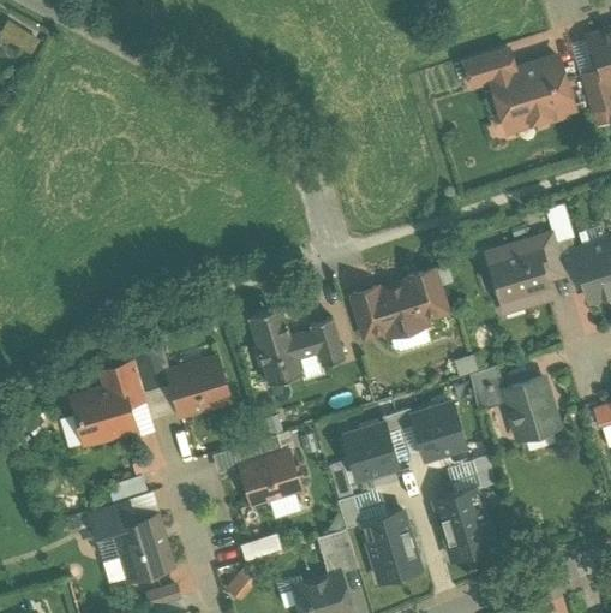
[(610,19),(571,34),(586,73),(579,76),(597,131),(610,128),(610,19)]
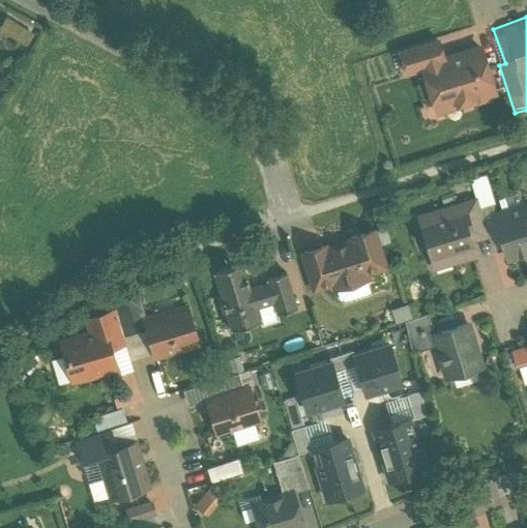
[(0,31),(0,35),(27,47),(33,31),(4,21),(0,31)]
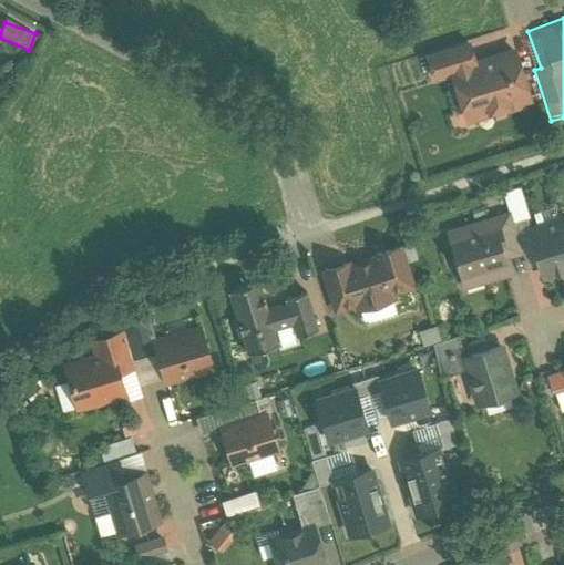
[(475,41),(422,59),(431,89),(444,84),(460,134),(541,109),(520,42),(480,54),(475,41)]
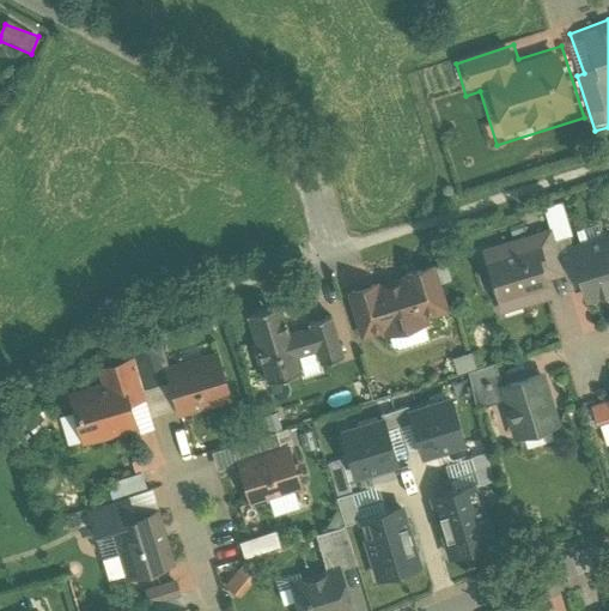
[(553,234),(477,256),(497,322),(573,301),(553,234)]
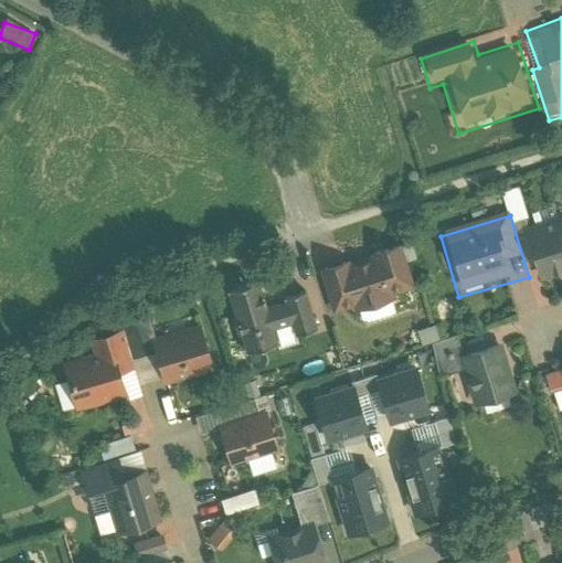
[(561,245),(553,220),(519,231),(538,288),(561,280),(561,245)]
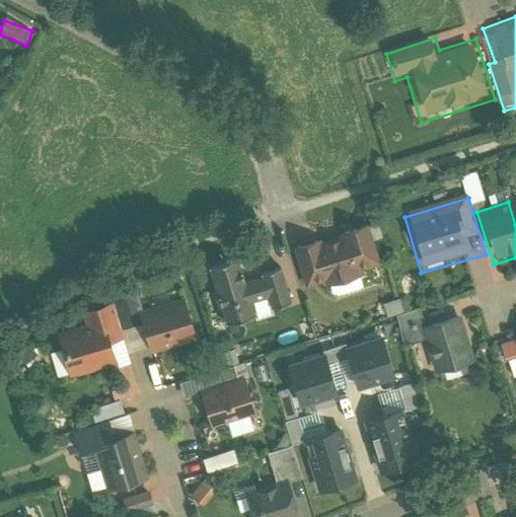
[(322,247),(320,248),(329,279),(332,285),(362,275),(361,270),(379,264),(368,229),(347,235),(349,239),(322,247)]
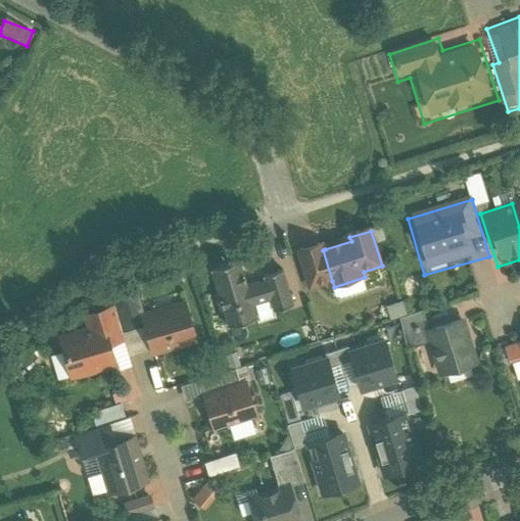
[(323,250),(325,249),(323,245),(302,251),(314,287),(332,281),(323,250)]
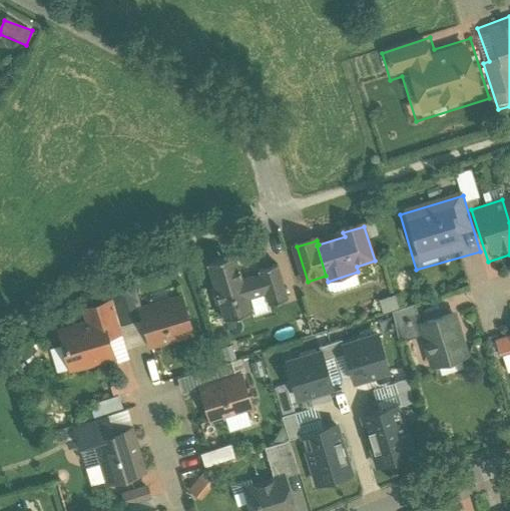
[(237,258),(209,266),(226,323),(255,314),(250,301),(268,296),(262,276),(244,281),(237,258)]
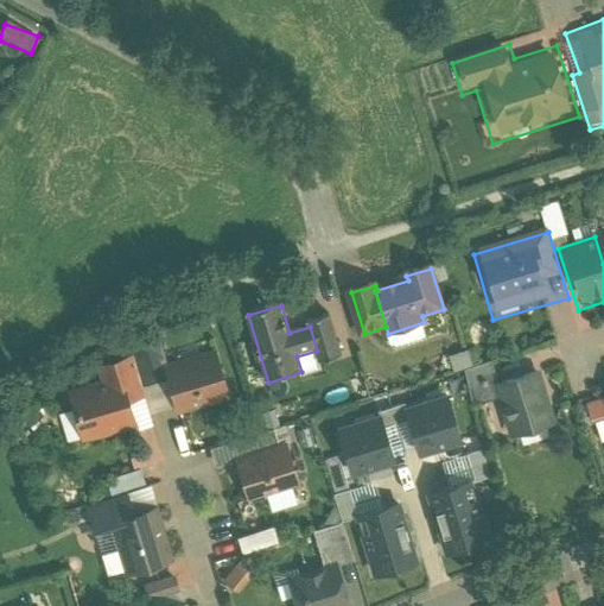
[(317,351),(322,364),(344,357),(331,316),(309,323),(310,327),(317,351)]
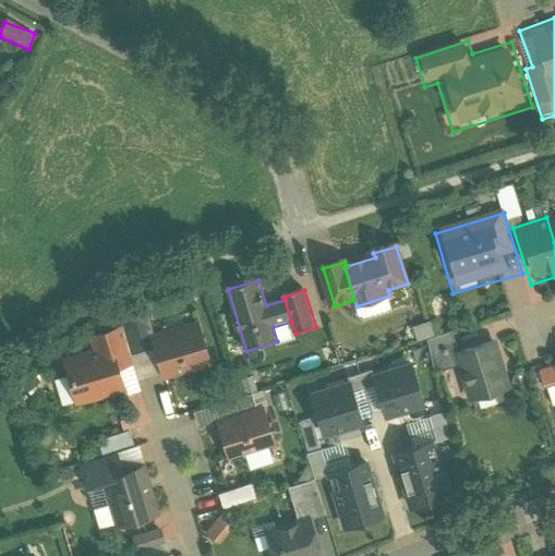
[(88,351),(57,361),(72,410),(139,389),(117,322),(83,333),(88,351)]
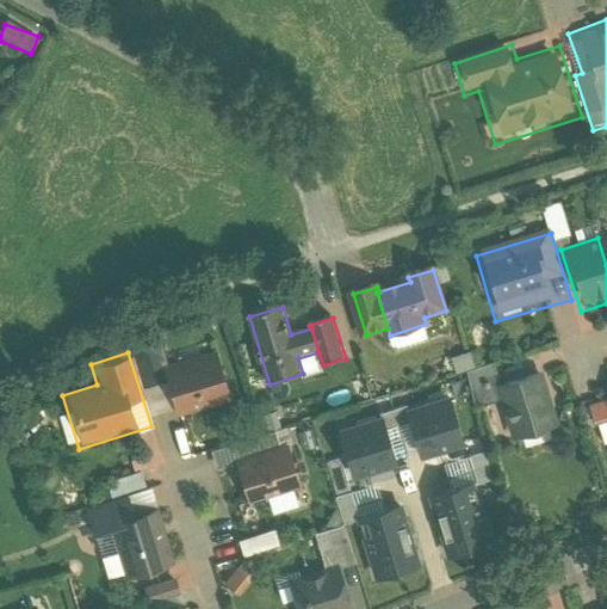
[(216,355),(161,370),(177,422),(230,406),(216,355)]
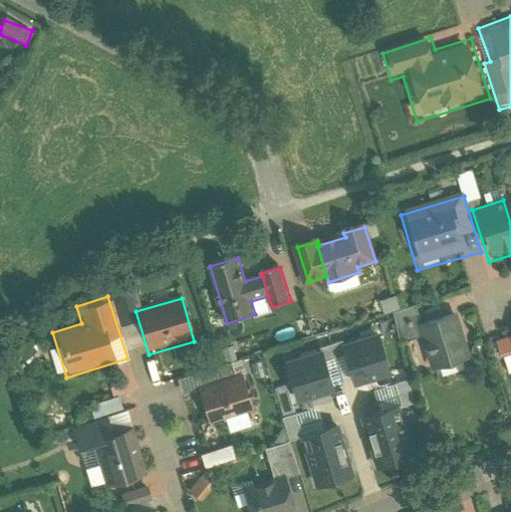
[(457,312),(412,325),(426,373),(471,360),(457,312)]
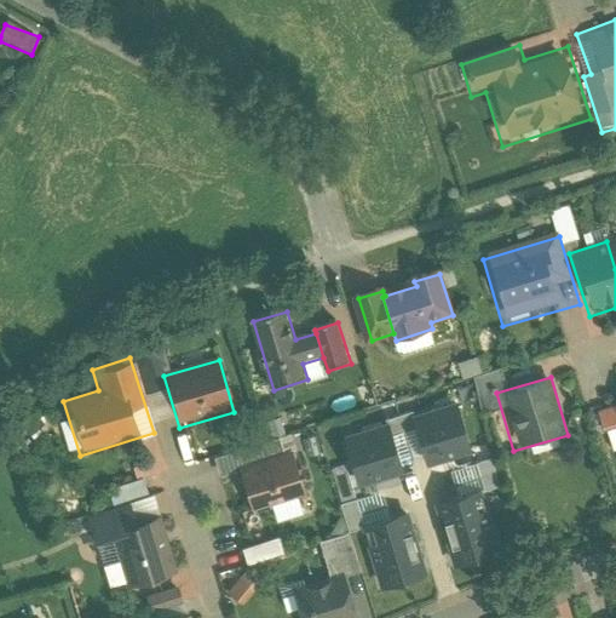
[(615,406),(593,415),(606,457),(615,455),(615,406)]
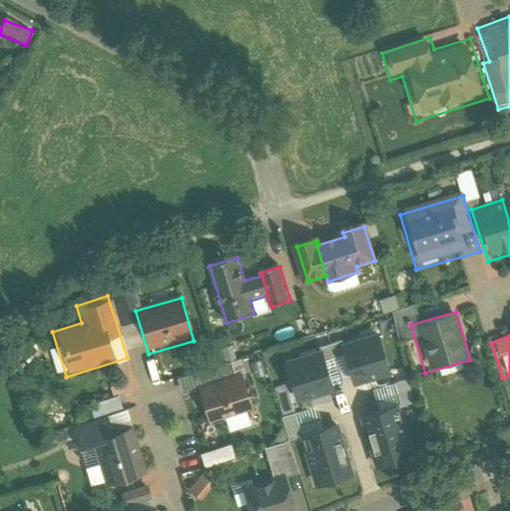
[(347,349),(360,386),(392,374),(379,337),(347,349)]
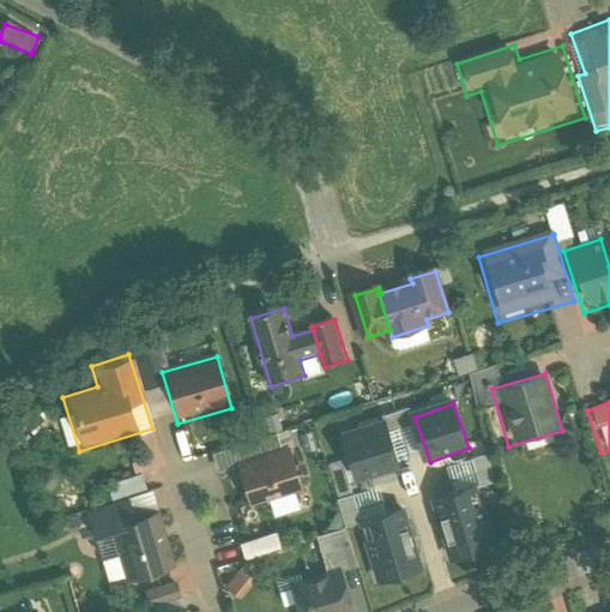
[(348,436),(360,481),(399,471),(387,425),(348,436)]
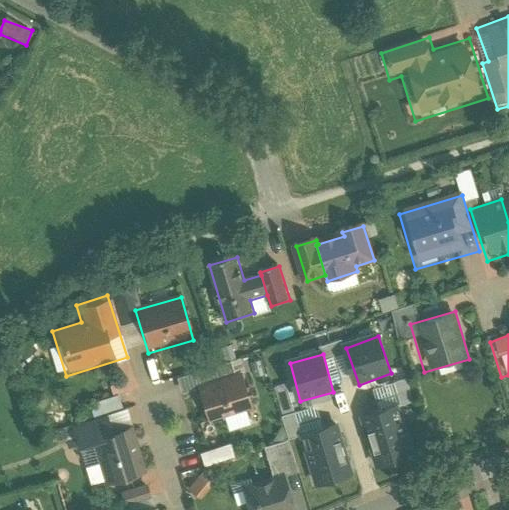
[(247,373),(190,390),(204,431),(261,412),(247,373)]
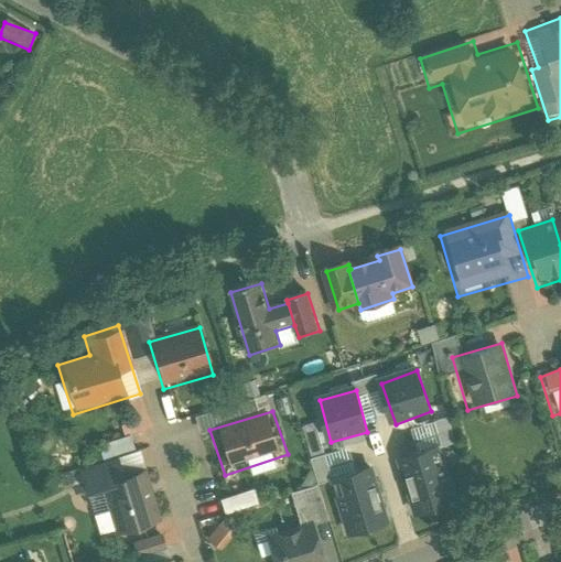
[(399,458),(414,512),(455,501),(440,447),(399,458)]
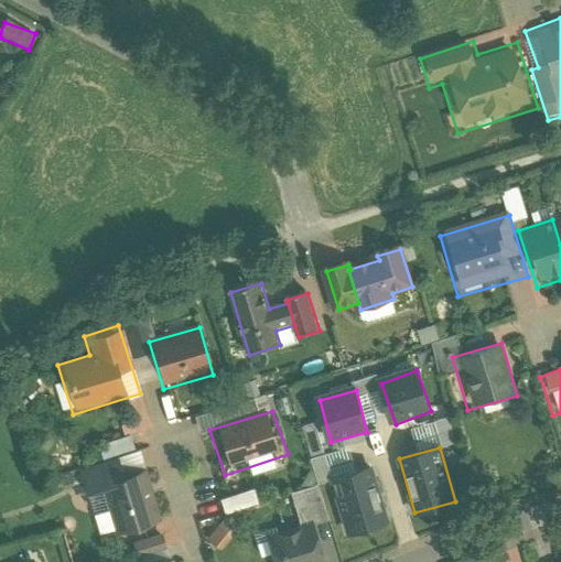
[(144,469),(98,485),(117,538),(162,523),(144,469)]
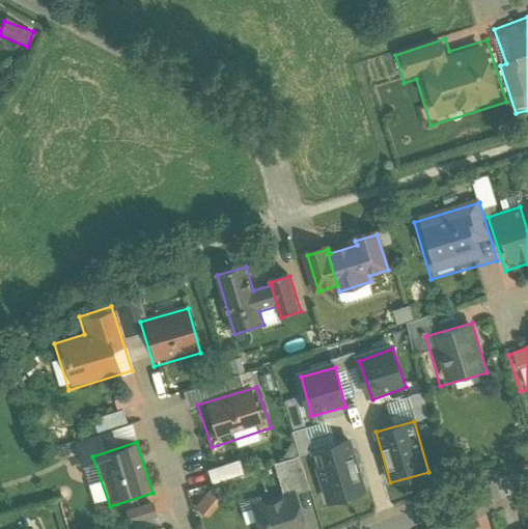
[(315,453),(330,503),(368,493),(353,442),(315,453)]
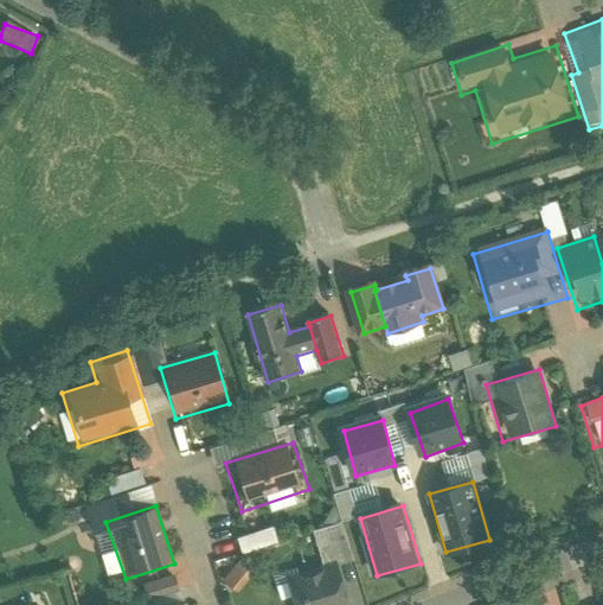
[(239,553),(276,542),(271,527),(235,537),(239,553)]
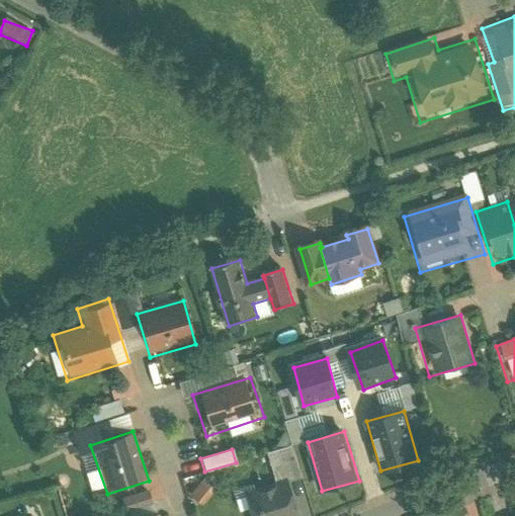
[(301,515),(290,481),(240,496),(246,515),(301,515)]
